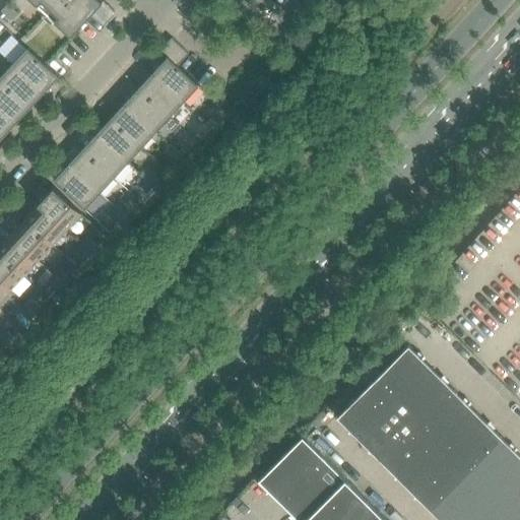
[(103,1),(101,0),(33,0),(38,4),(42,0),(58,15),(54,20),(71,36),(91,13),(103,1)]
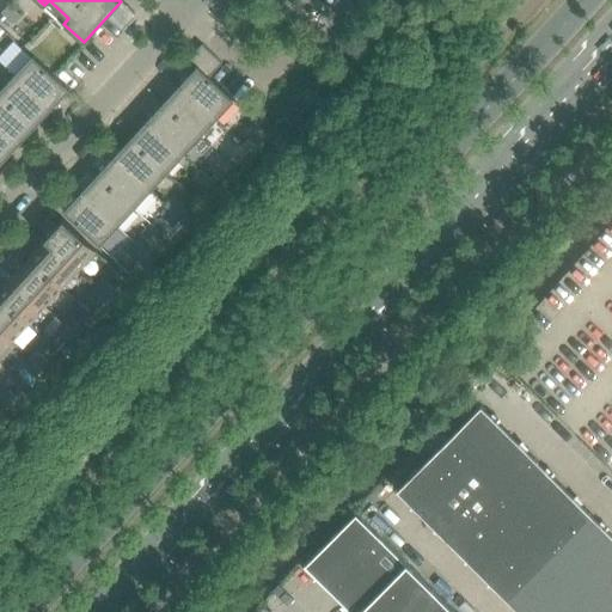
[(135,14),(121,1),(108,16),(122,30),(135,14)]
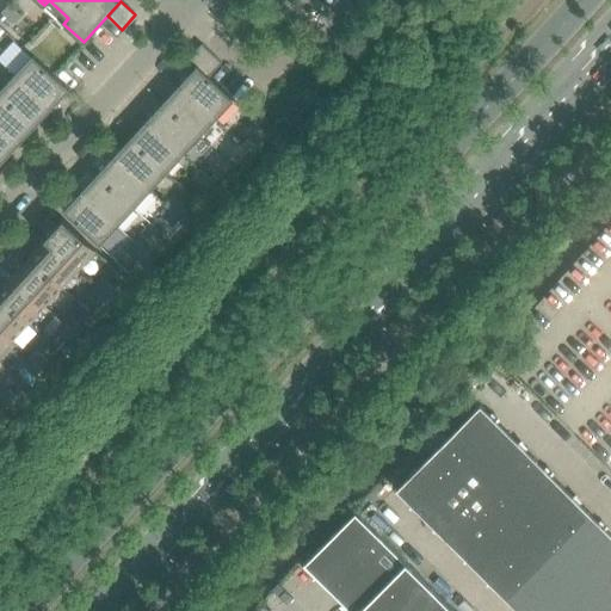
[(20,16),(8,5),(1,13),(13,24),(20,16)]
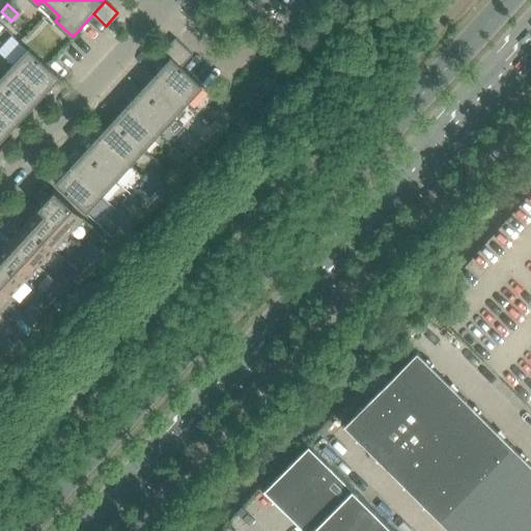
[(203,87),(180,66),(192,54),(175,38),(163,51),(171,58),(156,75),(188,104),(203,87)]
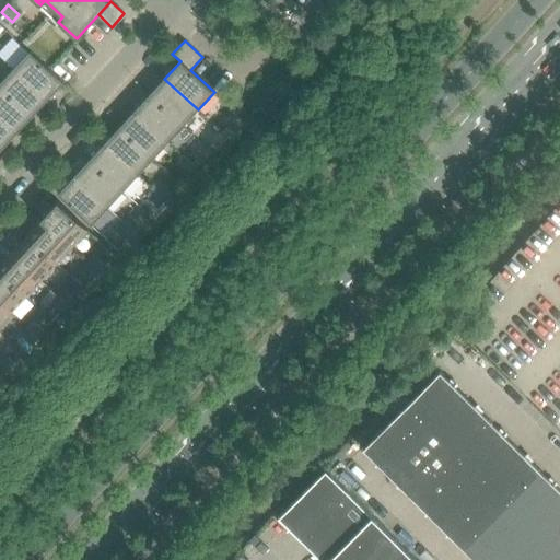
[(48,69),(30,51),(14,68),(47,98),(62,82),(48,69)]
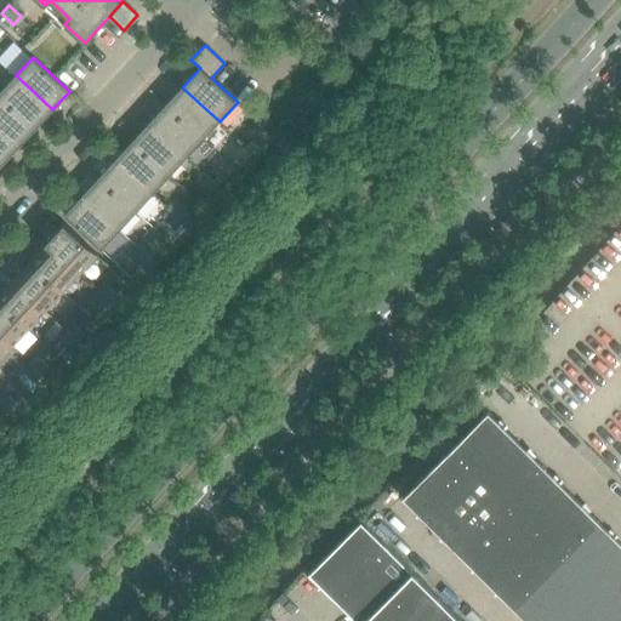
[(52,109),(16,75),(0,92),(0,95),(35,129),(52,109)]
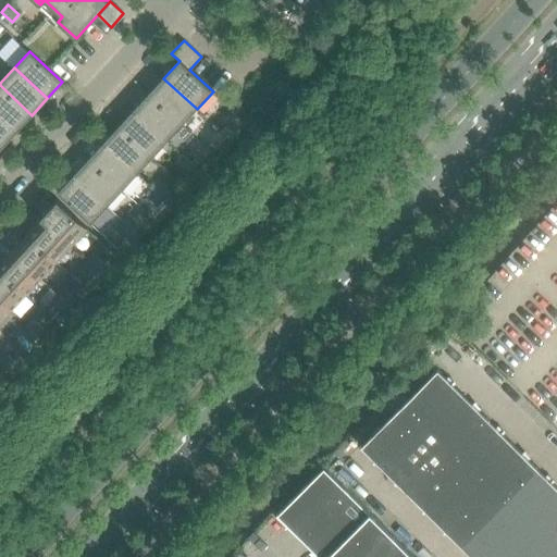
[(197,109),(163,78),(148,94),(182,125),(197,109)]
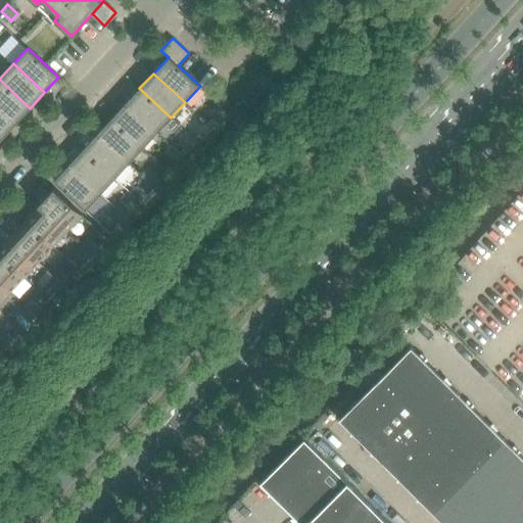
[(30,108),(0,80),(0,108),(15,124),(30,108)]
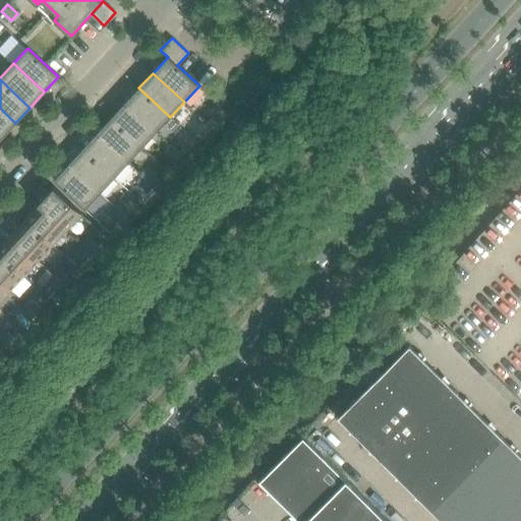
[(170,117),(138,88),(125,103),(156,131),(170,117)]
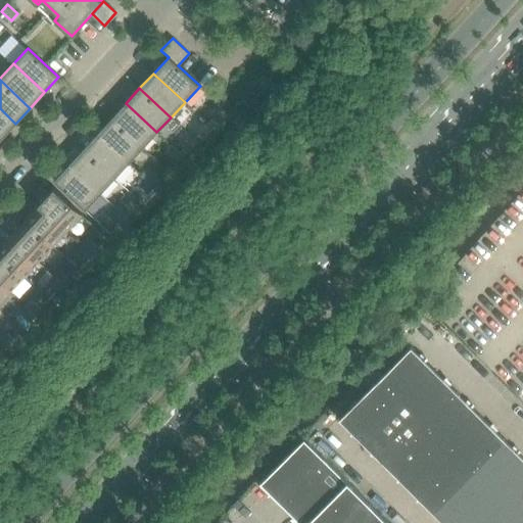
[(156,132),(126,103),(111,119),(142,148),(156,132)]
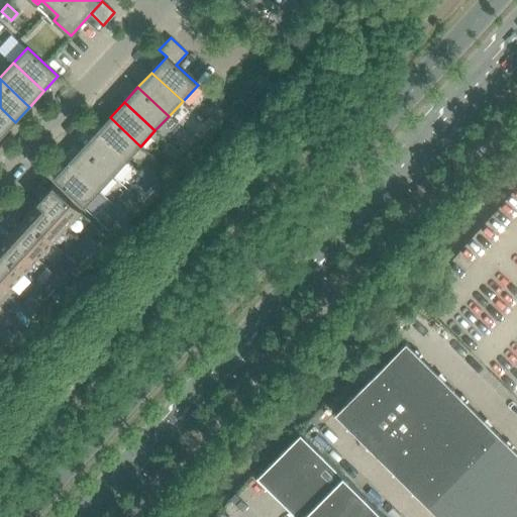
[(15,122),(0,107),(0,136),(1,137),(15,122)]
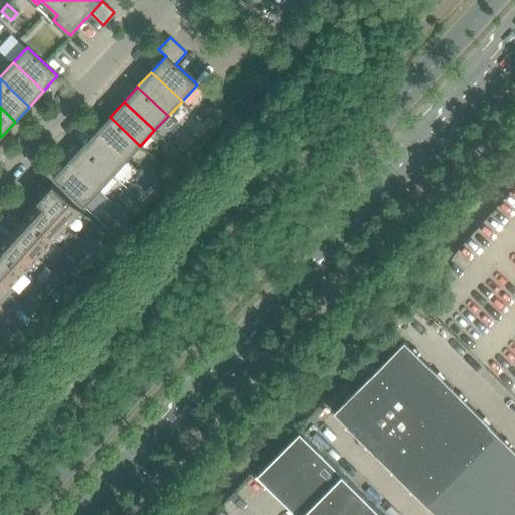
[(140,146),(110,117),(96,132),(126,160),(140,146)]
